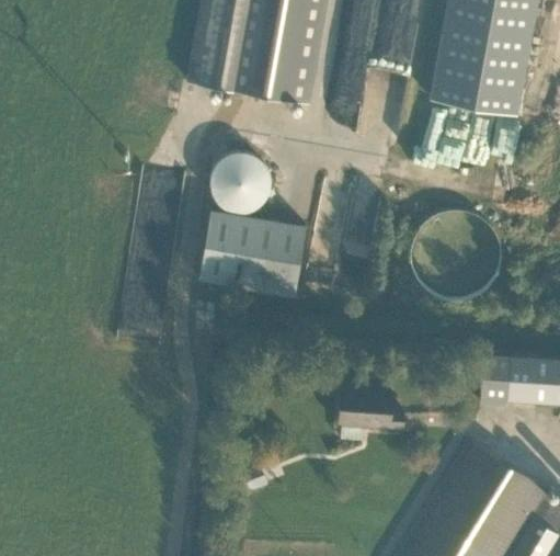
[(204,0),(190,84),(309,106),(328,0),(204,0)]
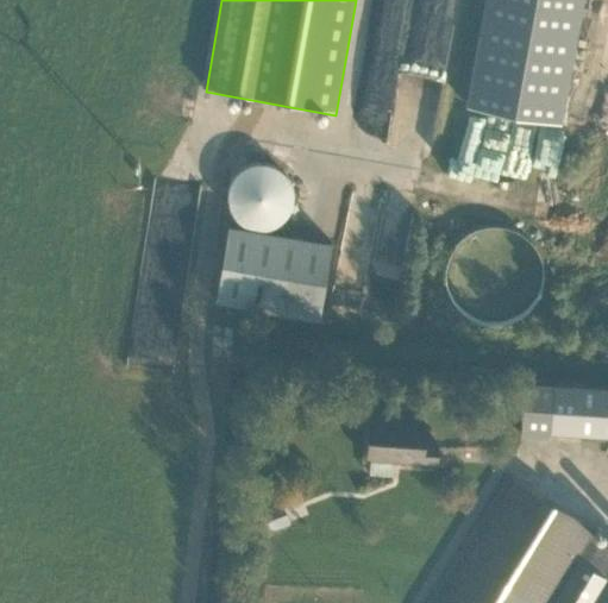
[(419,0),(392,0),(390,25),(417,27),(419,0)]
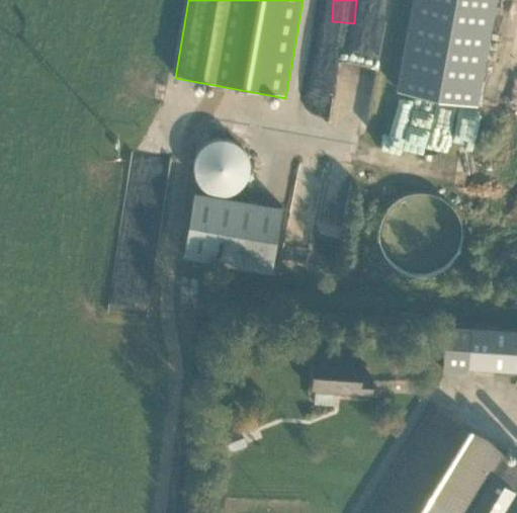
[(413,0),(397,93),(479,108),(497,0),(413,0)]
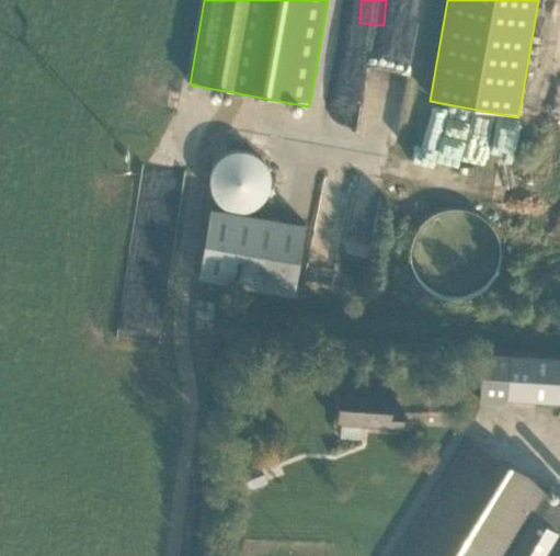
[(455,117),(455,135),(498,135),(498,118),(455,117)]
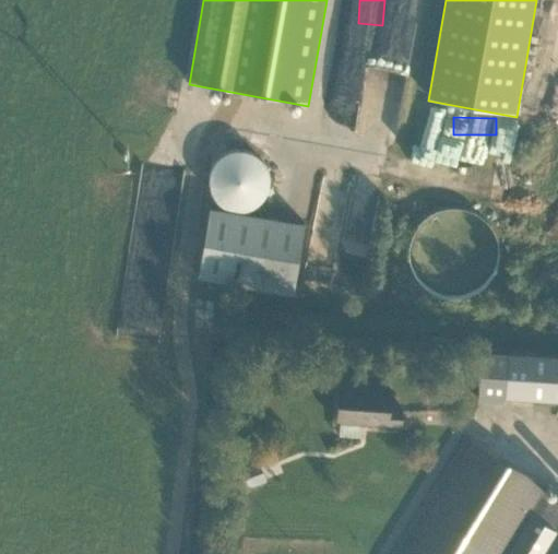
[(442,243),(418,267),(458,307),(511,256),(460,202),(430,231),(442,243)]
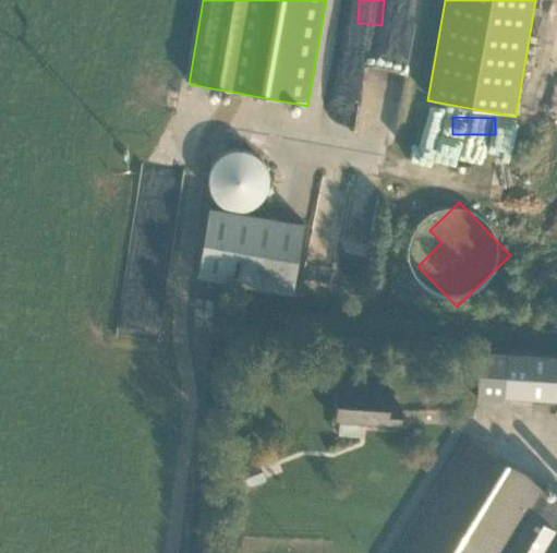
[(304,226),(210,209),(197,278),(292,295),(304,226)]
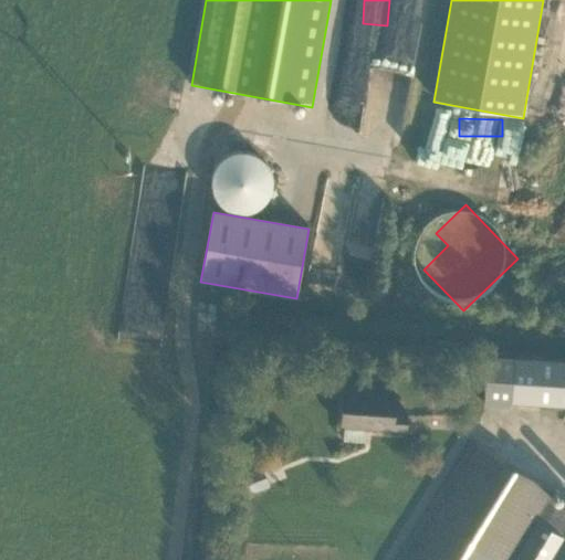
[(324,224),(318,287),(369,292),(370,283),(352,281),(356,228),(324,224)]
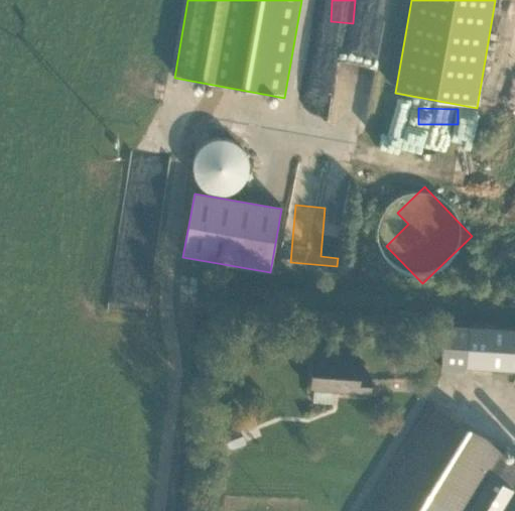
[(514,332),(469,329),(466,369),(514,372),(514,332)]
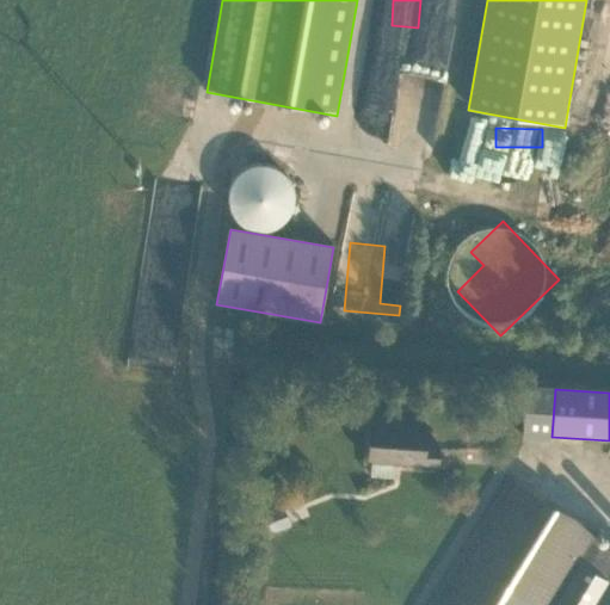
[(427,428),(373,425),(369,463),(439,468),(441,449),(426,448),(427,428)]
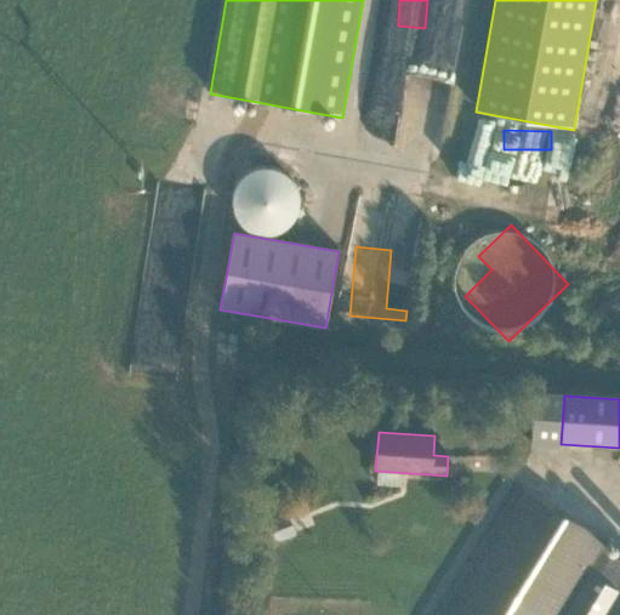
[(619,558),(603,550),(608,542),(522,491),(445,614),(562,614),(589,573),(619,591),(619,596),(607,614),(619,614),(619,558)]
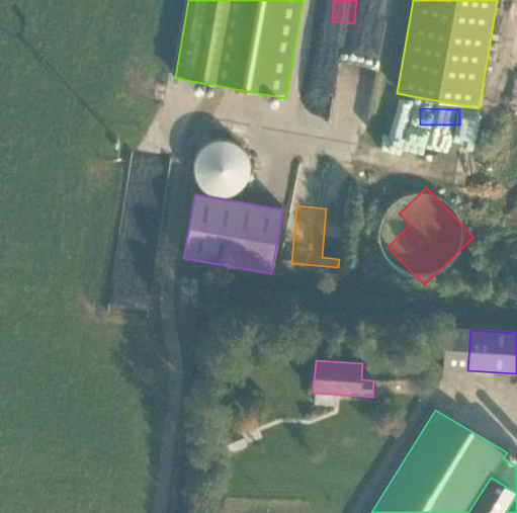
[(248,448),(240,429),(220,437),(227,456),(248,448)]
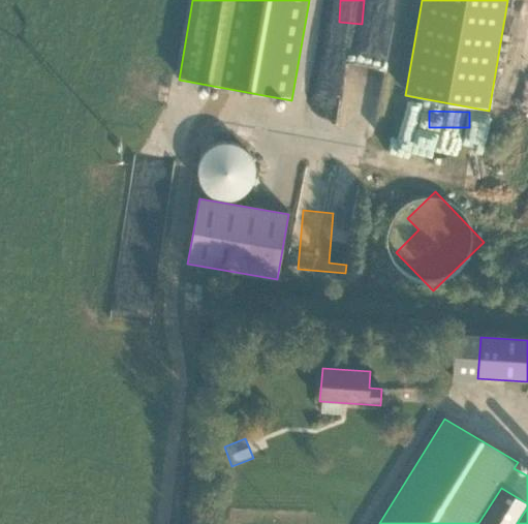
[(503,490),(483,523),(515,523),(527,504),(503,490)]
